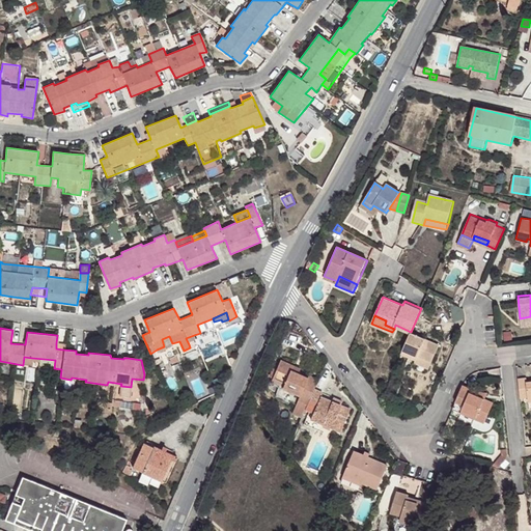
[(403,350),(432,362),(440,344),(411,332),(403,350)]
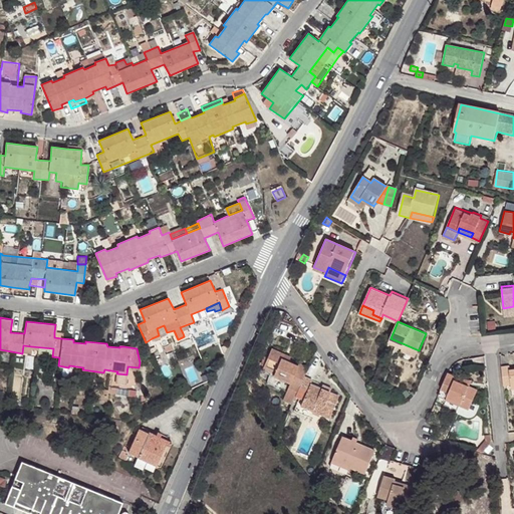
[(188,324),(180,327),(183,333),(190,330),(188,324)]
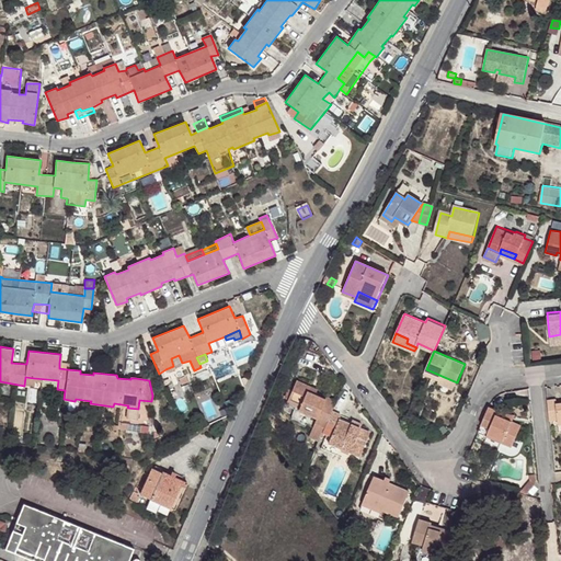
[(426,369),(424,374),(439,380),(438,382),(455,389),(457,382),(426,369)]
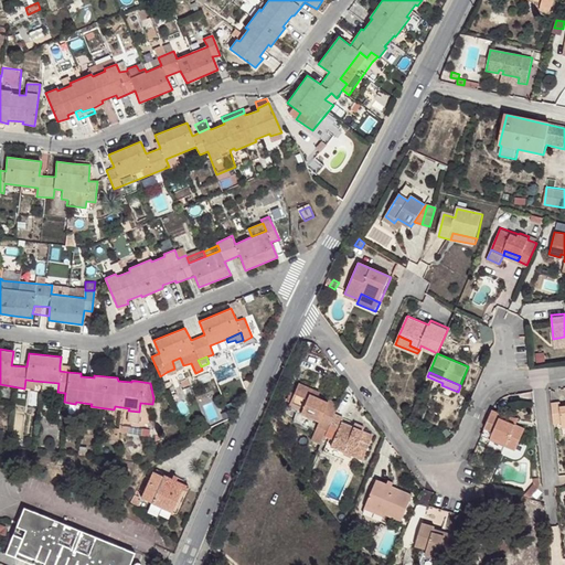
[(34,381),(25,380),(24,388),(34,388),(34,381)]
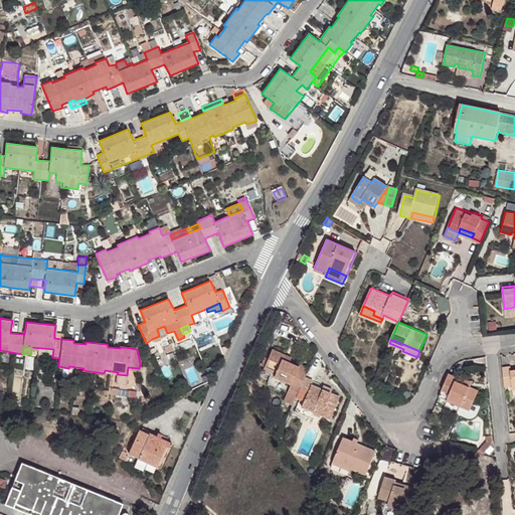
[(284,355),(271,350),(267,359),(264,357),(260,366),(263,368),(263,369),(274,374),(272,378),(291,386),(290,389),(300,393),(306,379),(310,368),(300,364),(299,367),(290,363),(282,360),(284,355)]
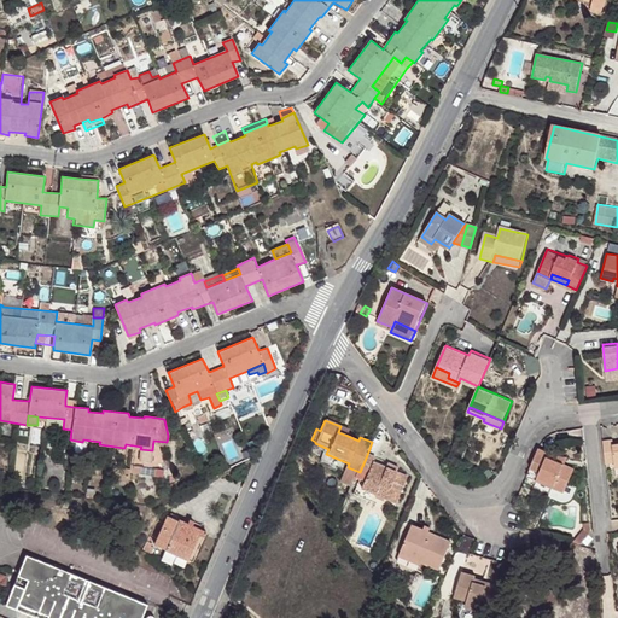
[(617,473),(617,442),(614,443),(613,437),(604,438),(606,462),(614,461),(617,474),(617,473)]
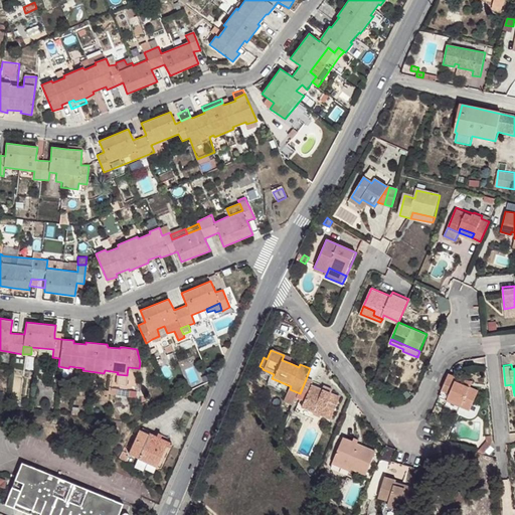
[(450,372),(448,376),(464,382),(465,379),(450,372)]
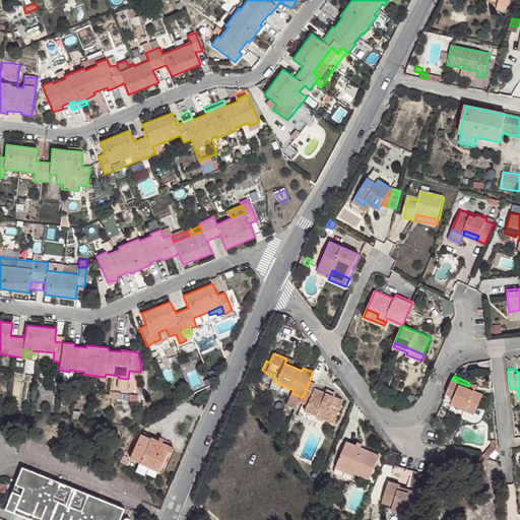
[(190,383),(193,391),(204,387),(200,377),(194,380),(195,381),(190,383)]
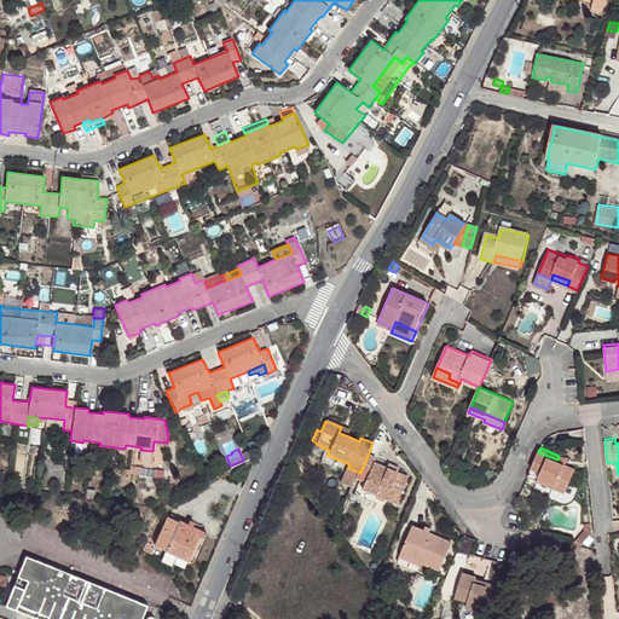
[(152,451),(140,450),(139,462),(150,464),(152,451)]
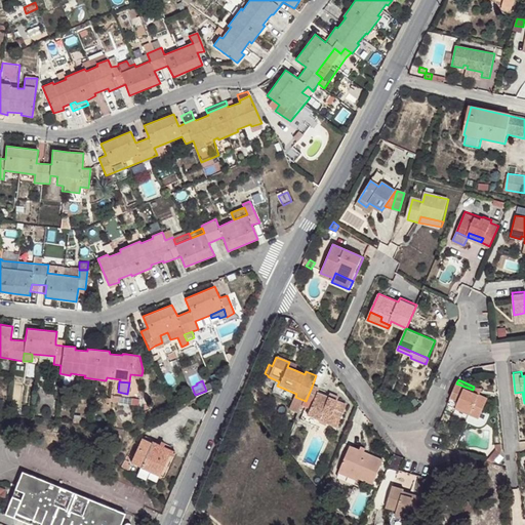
[(456,384),(451,397),(460,400),(458,405),(471,410),(471,412),(480,417),(489,397),(473,390),(456,384)]
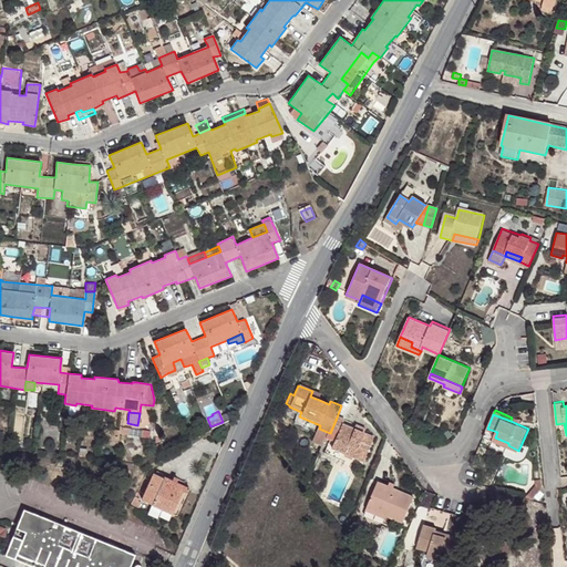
[(346,421),(337,418),(330,433),(327,439),(334,442),(332,449),(344,454),(366,462),(375,439),(364,433),(356,430),(343,425),(346,421)]
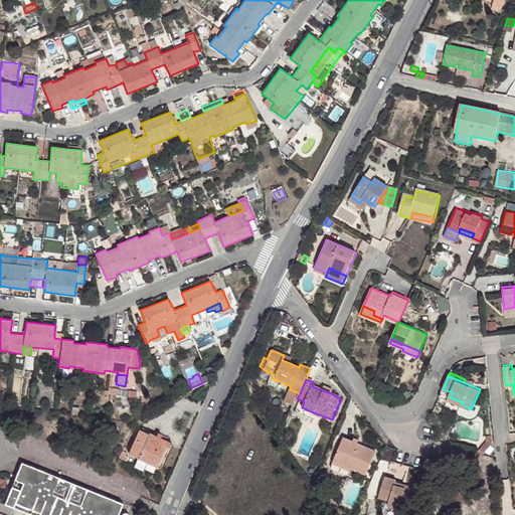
[(285,400),(295,404),(297,398),(300,393),(290,389),(285,400)]
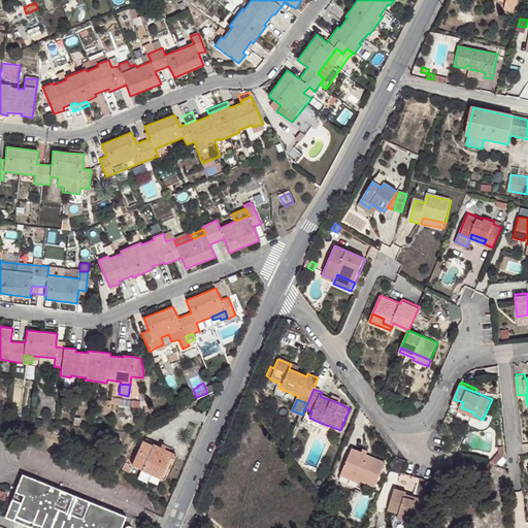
[(463,402),(454,399),(451,405),(460,409),(461,407),(463,402)]
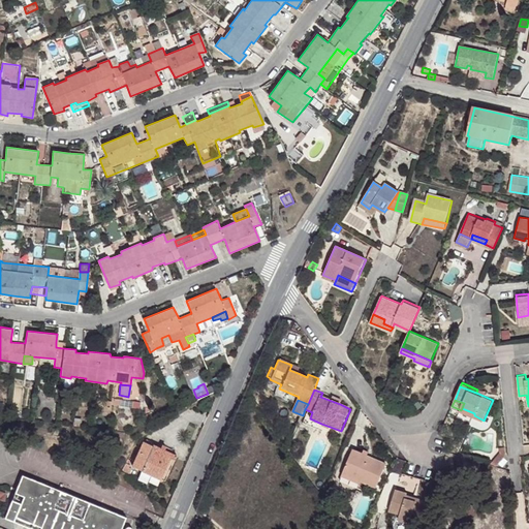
[(318,430),(321,424),(310,418),(307,426),(318,430)]
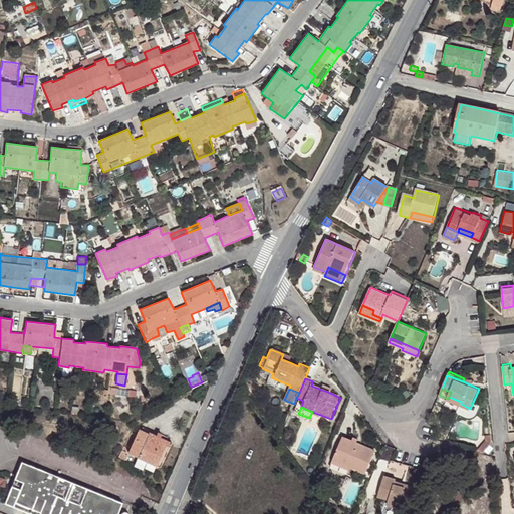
[(129,454),(156,465),(166,444),(156,440),(158,436),(140,429),(129,454)]
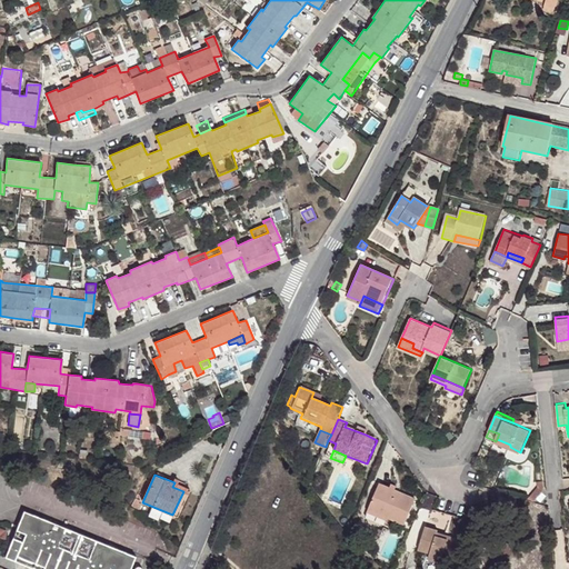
[(183,491),(172,515),(178,517),(190,489),(179,485),(179,482),(176,480),(175,482),(172,487),(183,491)]
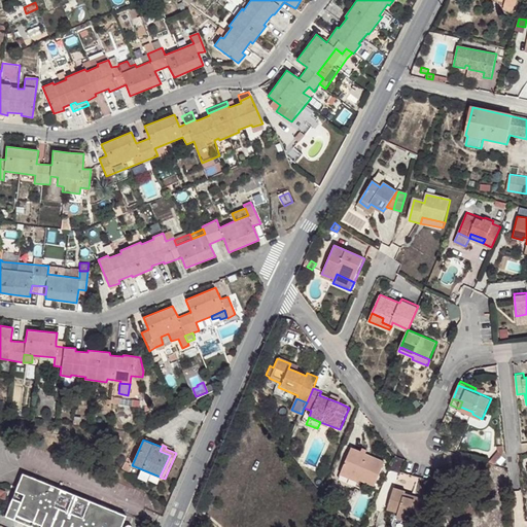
[(352,449),(343,473),(365,482),(377,487),(386,461),(367,455),(362,453),(352,449)]
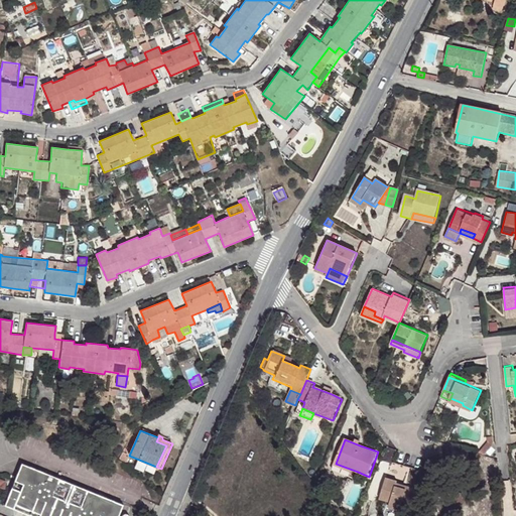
[(494,444),(494,439),(489,440),(483,447),(490,449),(494,444)]
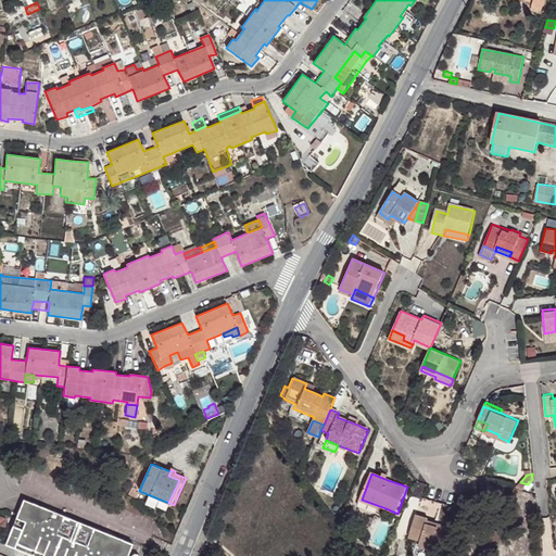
[(127,555),(133,544),(23,500),(5,544),(34,555),(139,555),(138,554),(137,553),(135,553),(134,553),(133,554),(131,555),(130,555),(127,555)]
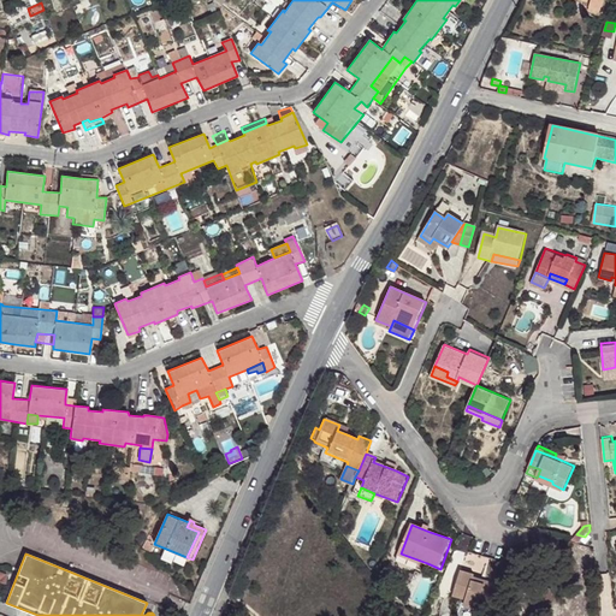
[(427,563),(401,554),(397,560),(425,570),(427,563)]
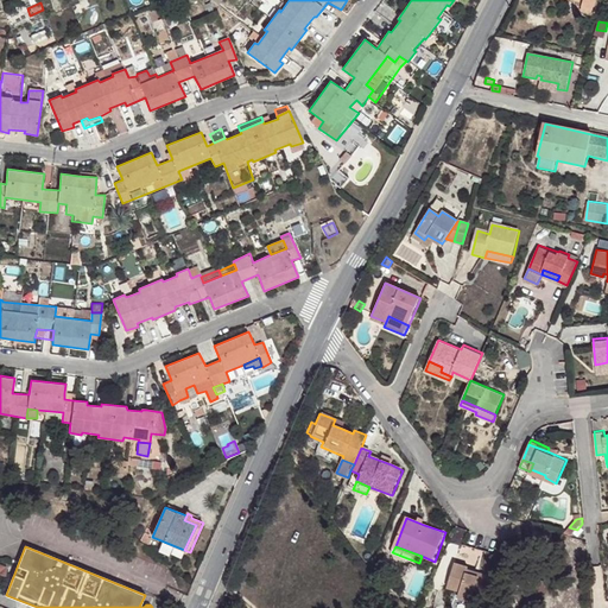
[(482,600),(491,602),(498,576),(481,570),(480,574),(468,570),(469,565),(456,561),(448,587),(461,590),(460,595),(473,599),(474,600),(474,597),(482,600)]
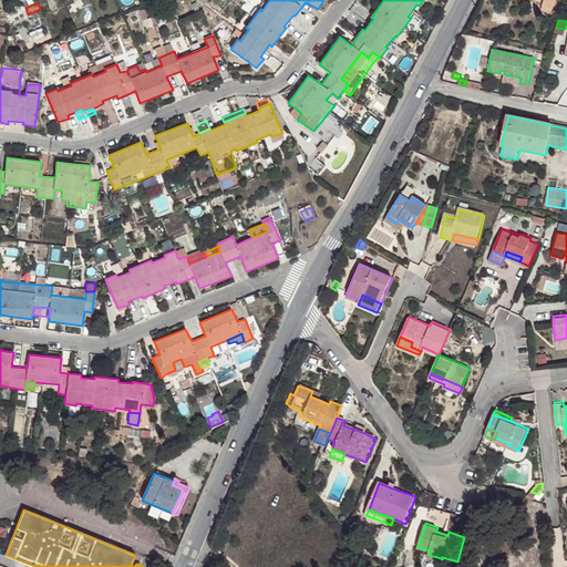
[(441,558),(429,555),(425,555),(422,563),(435,566),(436,566),(440,562),(441,558)]
